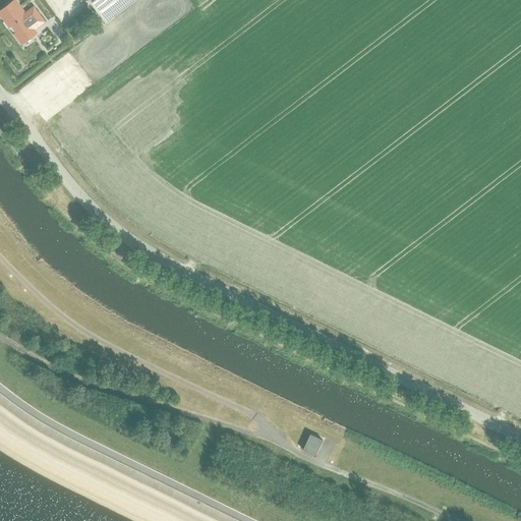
[(13,0),(0,10),(0,15),(4,20),(8,27),(10,25),(15,32),(13,34),(18,41),(43,22),(32,6),(24,12),(15,0),(13,0)]
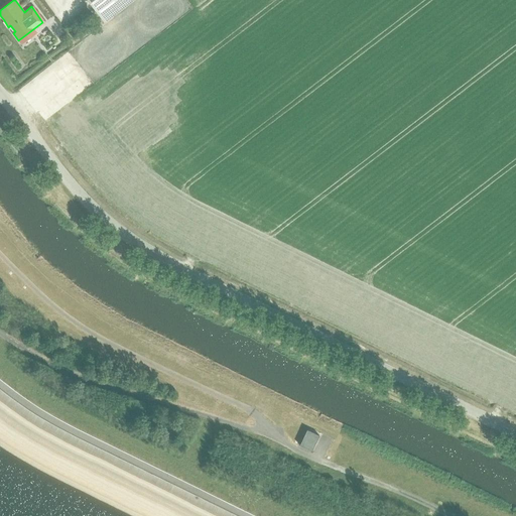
[(87,0),(104,21),(131,0),(87,0)]
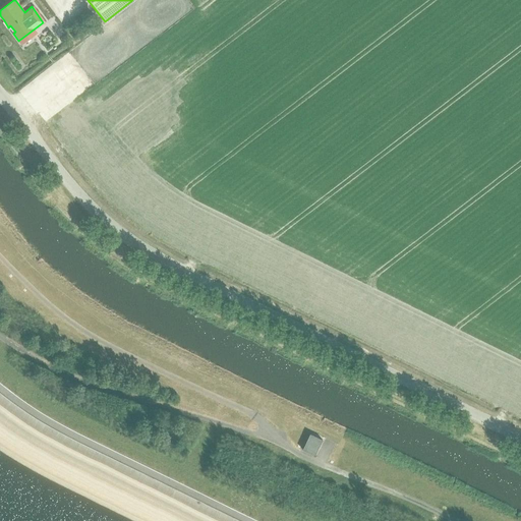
[(64,55),(69,63),(76,58),(71,50),(64,55)]
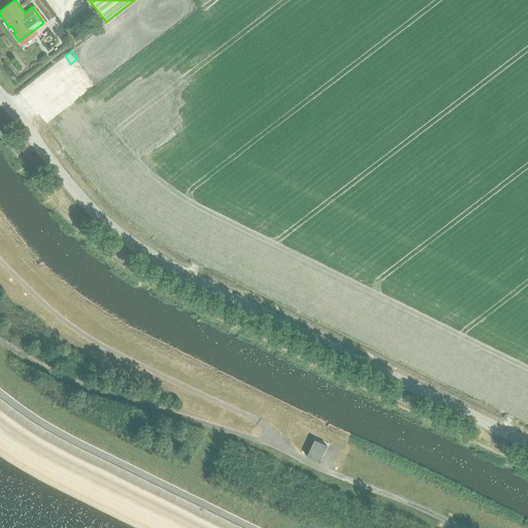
[(33,80),(39,91),(51,83),(44,73),(33,80)]
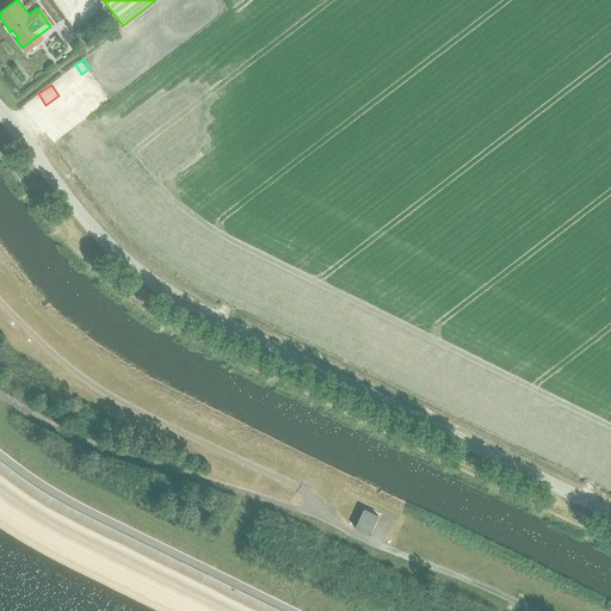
[(355,528),(369,535),(377,516),(364,510),(364,508),(355,528)]
